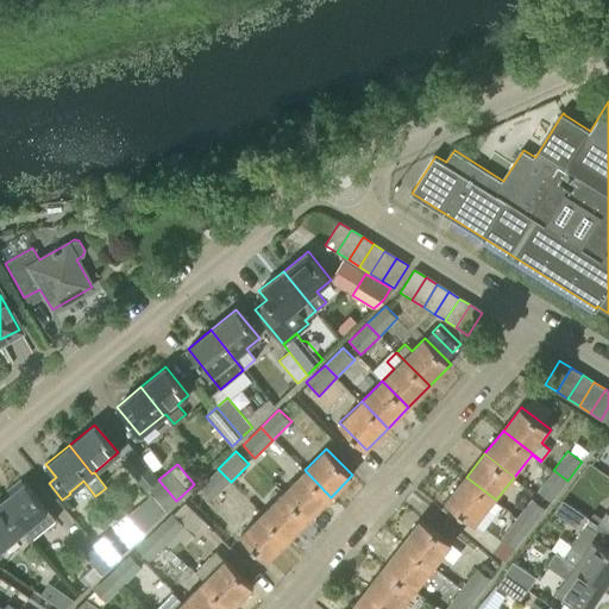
[(231,482),(218,469),(200,487),(212,500),(231,482)]
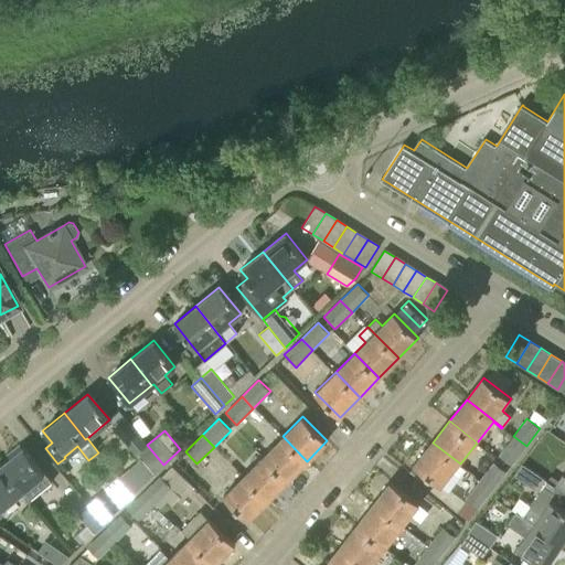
[(283,436),(263,456),(287,480),(307,461),(283,436)]
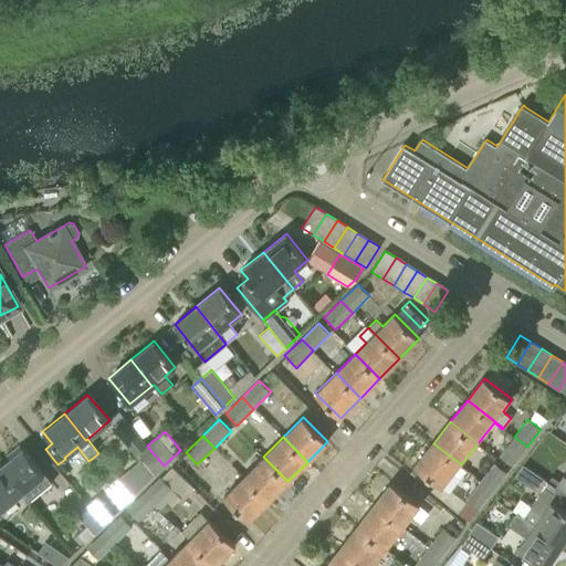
[(527,447),(514,437),(499,457),(512,467),(527,447)]
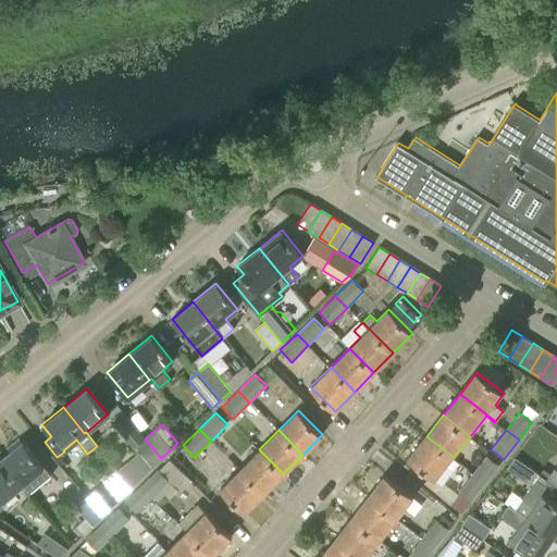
[(454,457),(426,436),(409,458),(436,479),(454,457)]
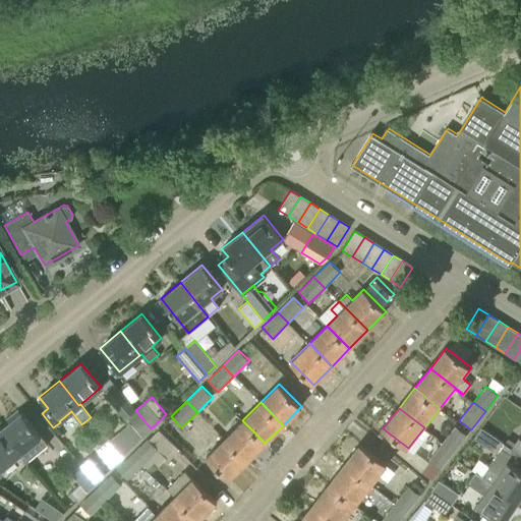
[(151,428),(135,410),(126,418),(142,438),(151,428)]
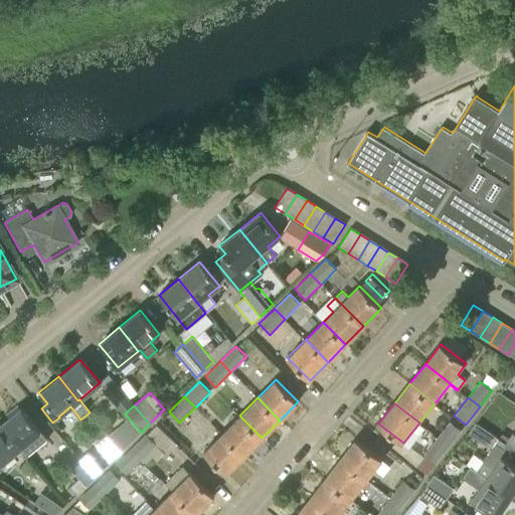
[(45,440),(39,432),(19,408),(0,423),(0,424),(18,449),(25,457),(45,440)]
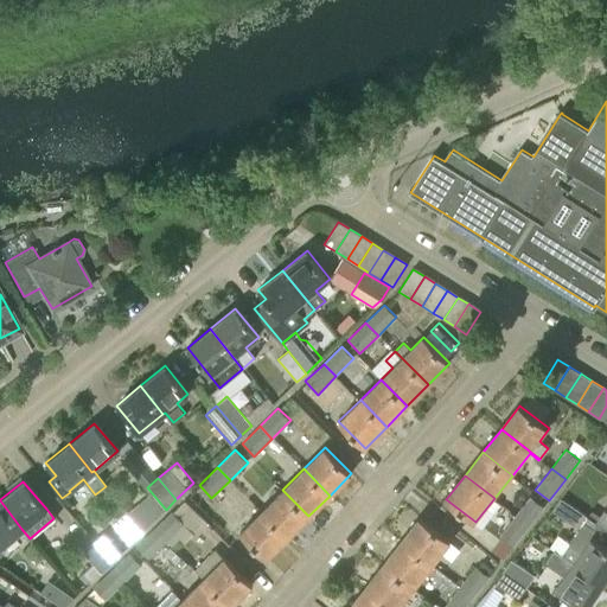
[(282,490),(270,503),(259,491),(250,500),(261,511),(288,537),(308,516),(282,490)]
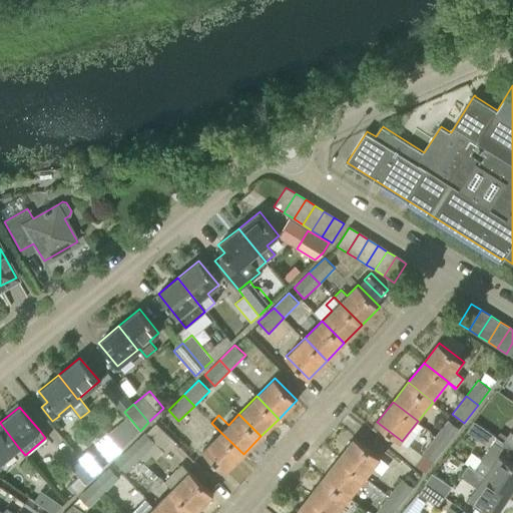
[(435,435),(447,445),(459,429),(448,419),(435,435)]
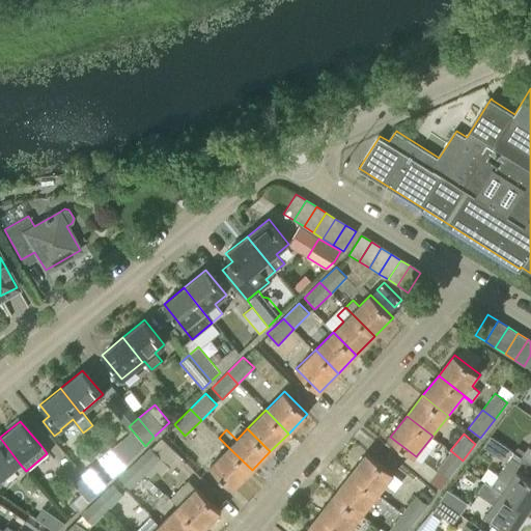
[(0,486),(3,483),(0,478),(0,477),(19,463),(0,438),(0,486)]
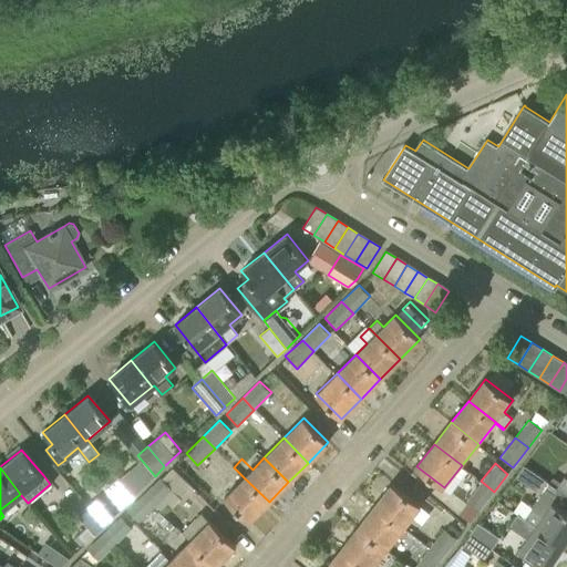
[(566,477),(564,475),(555,487),(566,495),(566,477)]
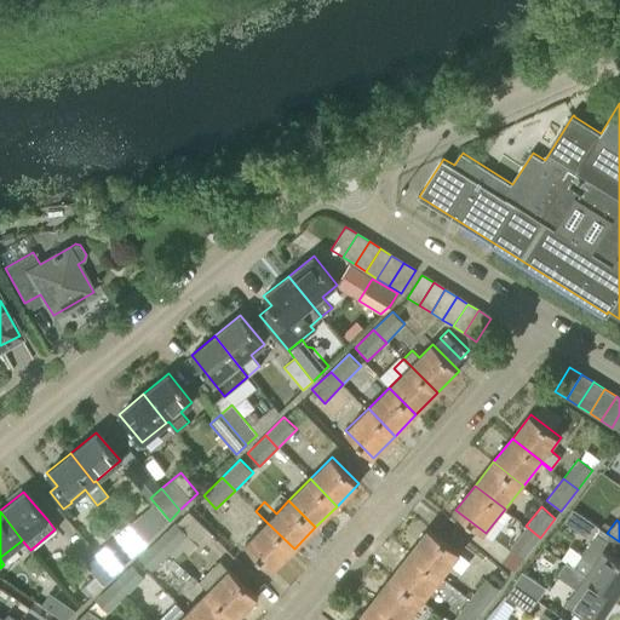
[(174,522),(155,541),(168,555),(188,537),(174,522)]
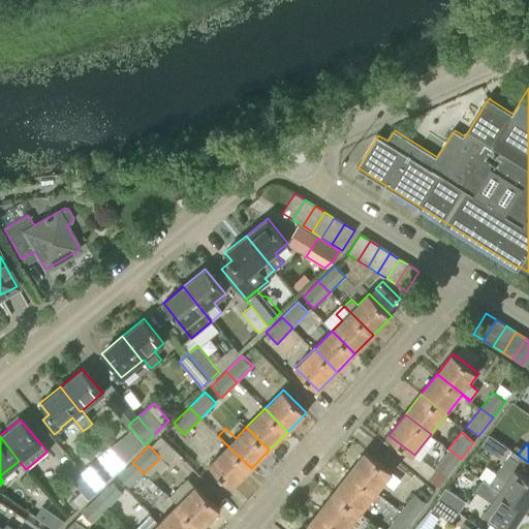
[(251,468),(227,445),(209,464),(232,487),(251,468)]
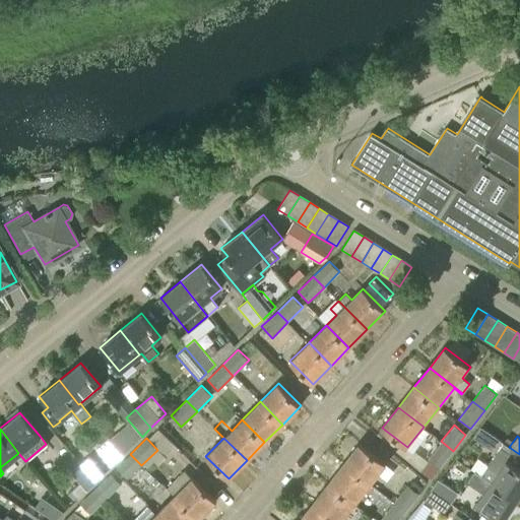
[(453,451),(441,441),(428,459),(440,469),(453,451)]
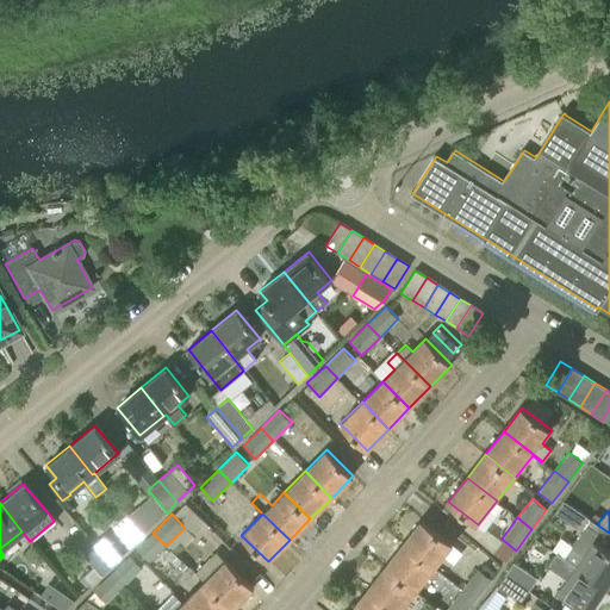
[(423,520),(404,543),(435,568),(454,545),(423,520)]
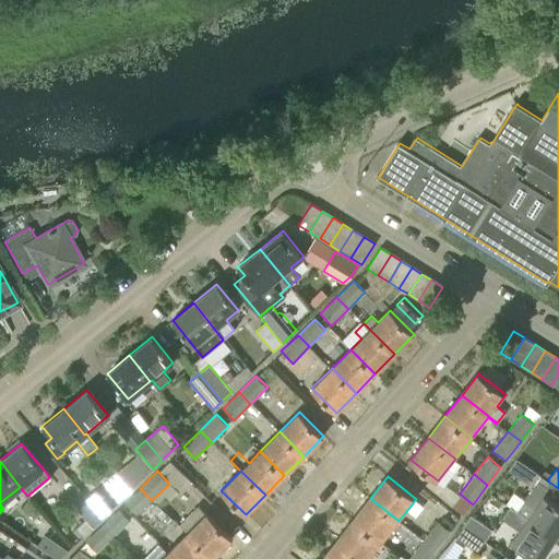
[(542,477),(518,512),(556,538),(558,533),(558,488),(547,480),(542,477)]
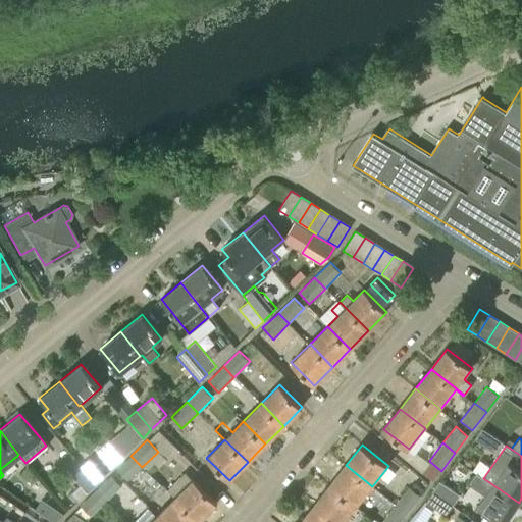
[(142,467),(131,456),(116,470),(126,481),(127,480),(135,488),(149,475),(142,467)]
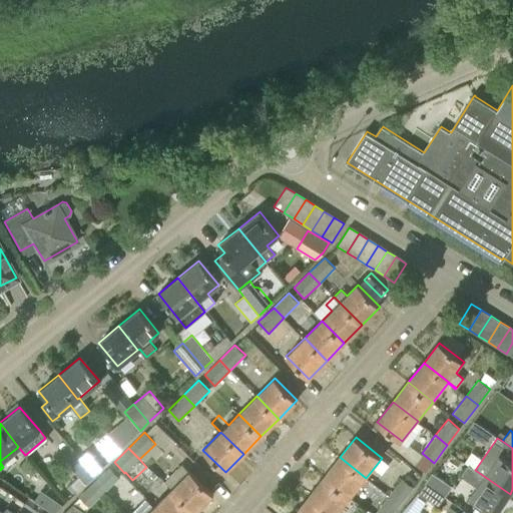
[(87,450),(78,458),(93,476),(102,468),(87,450)]
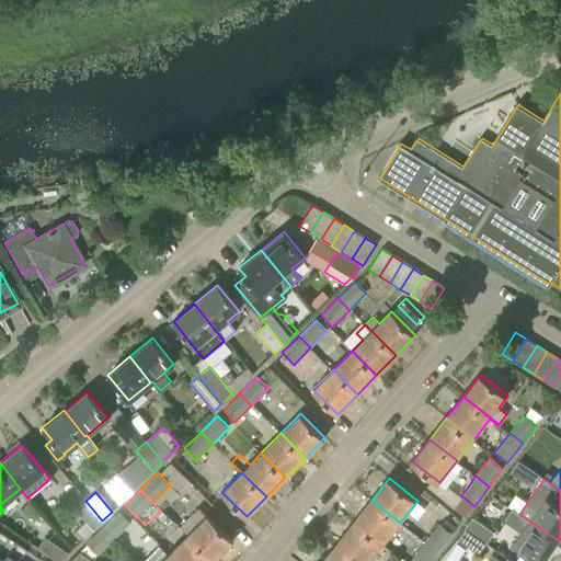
[(371,500),(355,522),(384,545),(400,523),(371,500)]
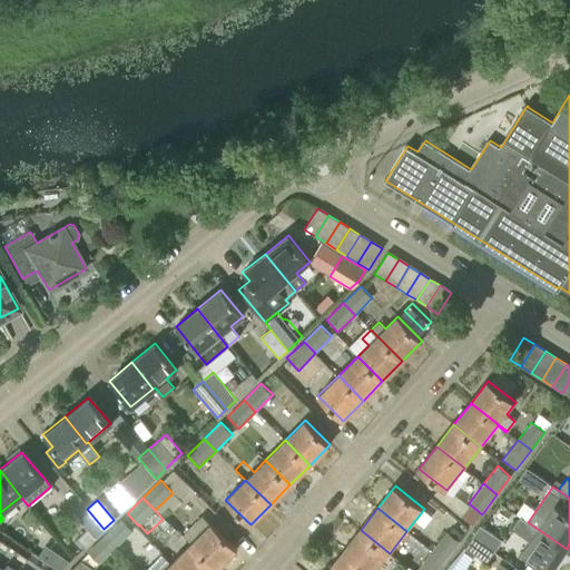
[(104,529),(87,509),(77,517),(94,538),(104,529)]
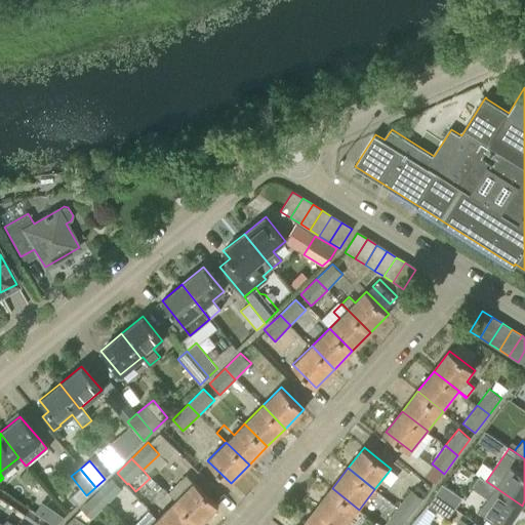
[(486,481),(485,481),(479,477),(472,488),(488,499),(481,510),(502,524),(508,524),(522,506),(486,481)]
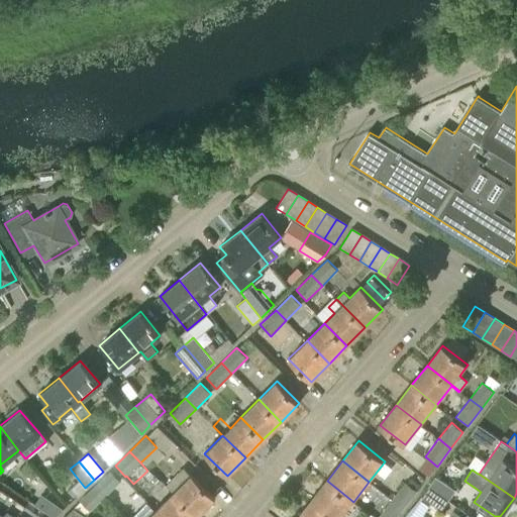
[(110,471),(95,486),(105,497),(121,482),(110,471)]
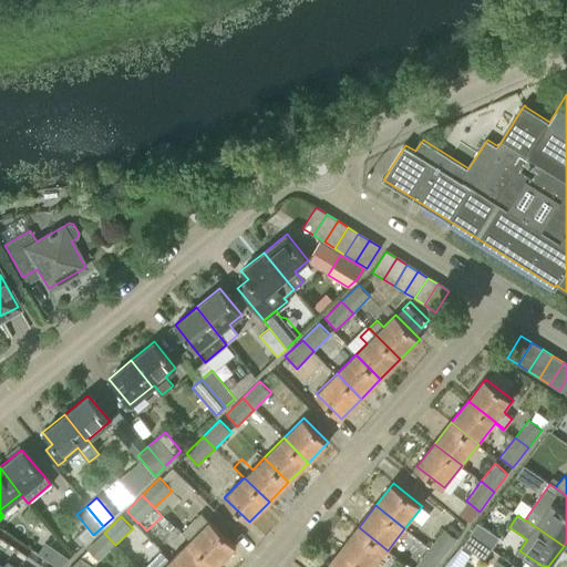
[(209,521),(189,540),(215,566),(235,547),(209,521)]
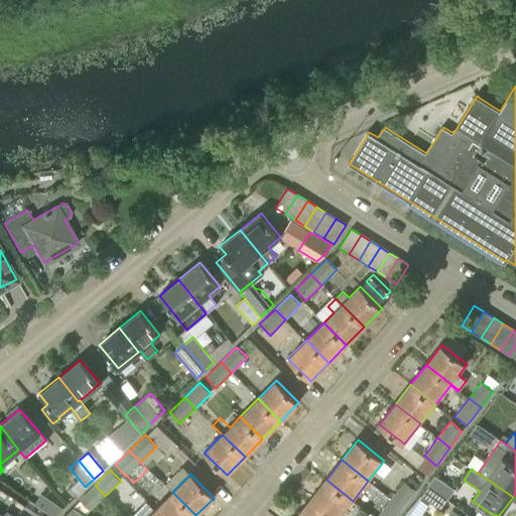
[(427,486),(447,499),(454,490),(434,476),(427,486)]
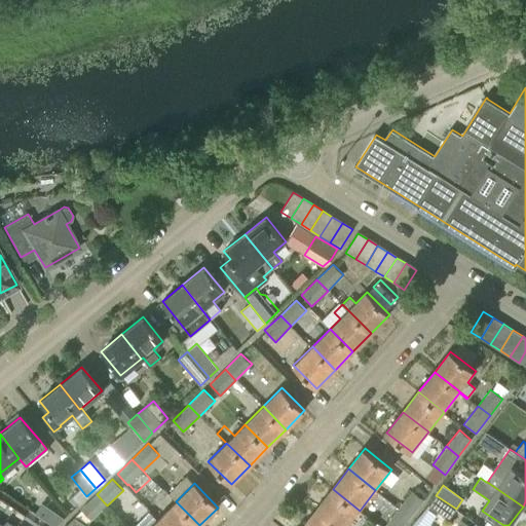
[(333,489),(316,510),(338,525),(347,525),(360,511),(333,489)]
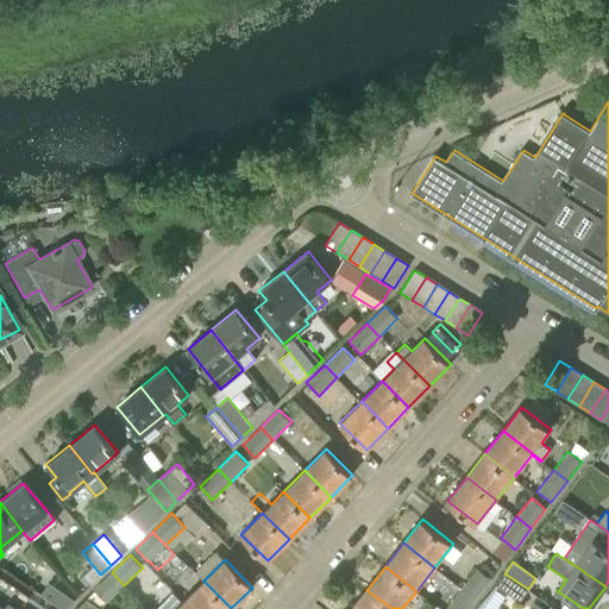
[(462,589),(476,598),(491,578),(477,567),(462,589)]
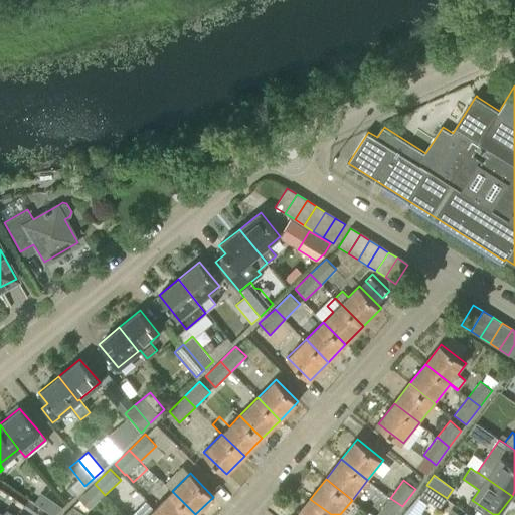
[(105,495),(95,484),(78,499),(90,510),(105,495)]
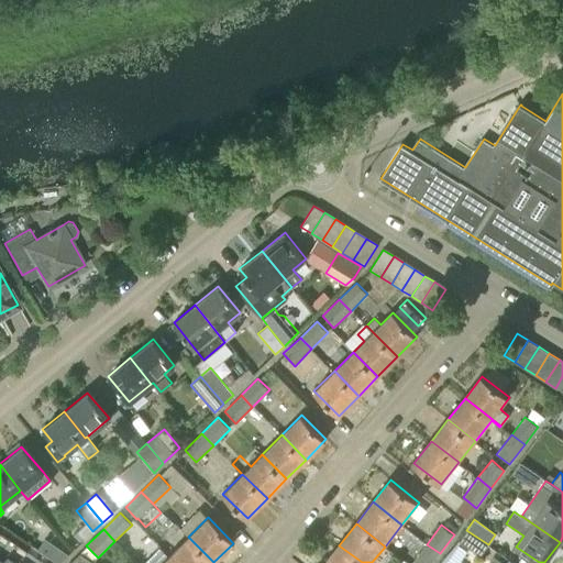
[(488,544),(466,530),(459,541),(460,542),(468,549),(481,556),(488,544)]
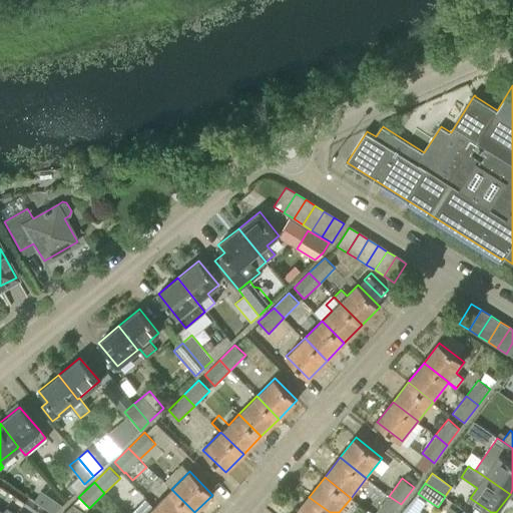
[(171,489),(153,507),(159,512),(194,512),(171,489)]
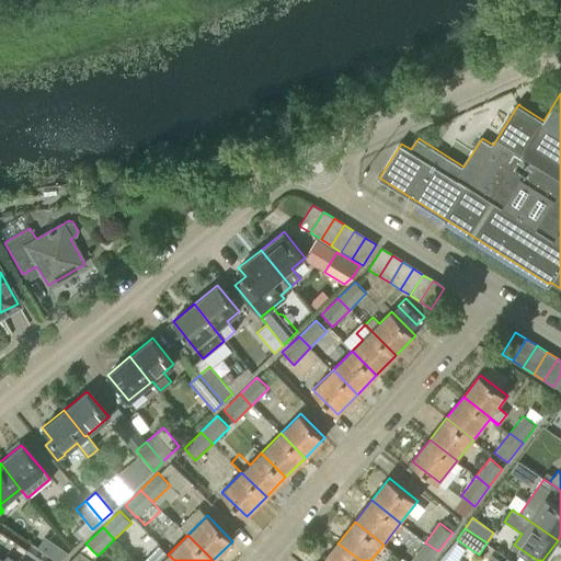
[(58,560),(68,553),(44,537),(36,548),(56,560),(58,560)]
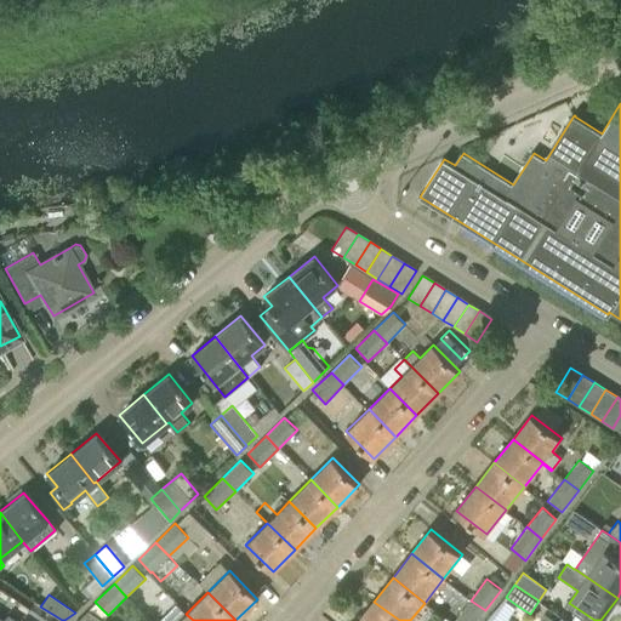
[(491,620),(506,620),(517,605),(507,598),(491,620)]
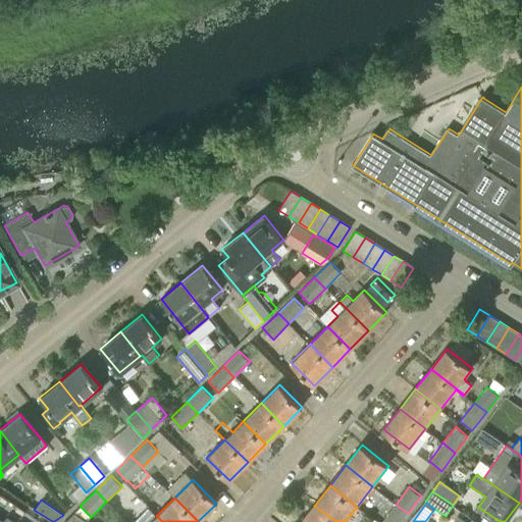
[(400,521),(408,513),(396,505),(382,521),(383,521),(400,521)]
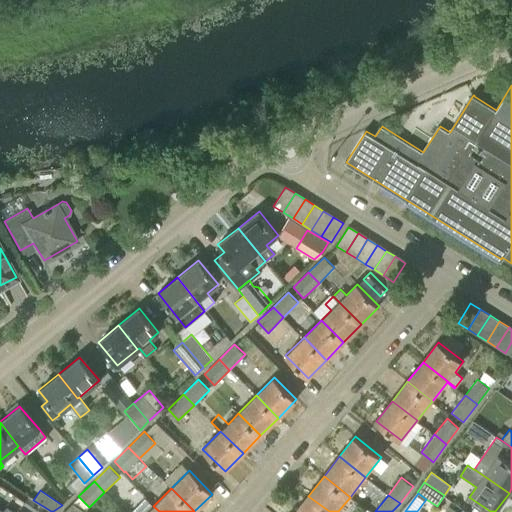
[(329,511),(308,496),(295,511),(329,511)]
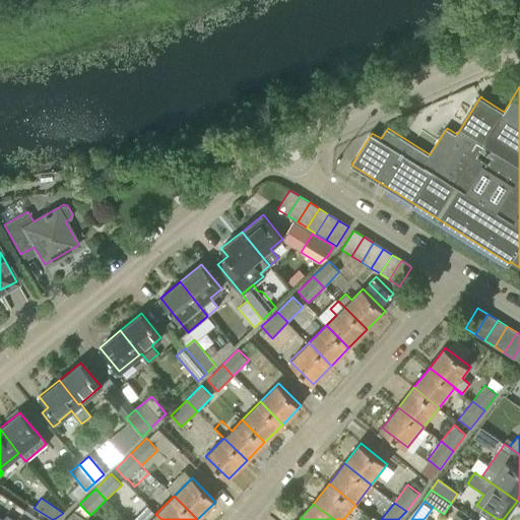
[(87,519),(74,510),(67,519),(87,519)]
